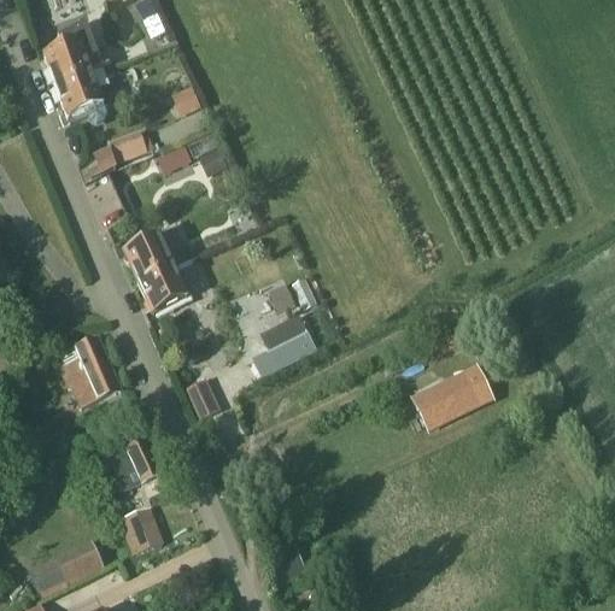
[(152,3),(140,10),(157,40),(168,34),(152,3)]
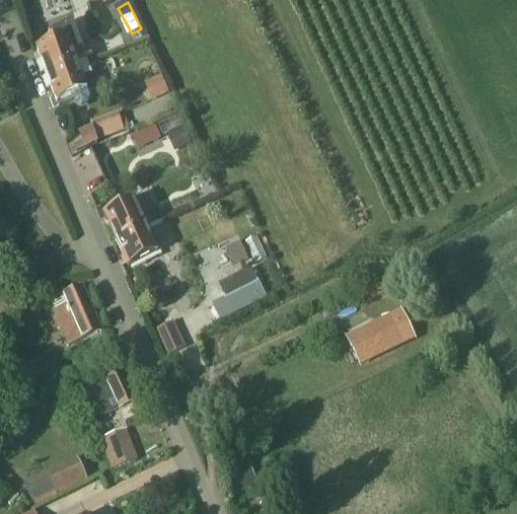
[(85,57),(71,20),(65,22),(55,28),(58,38),(37,46),(47,72),(77,61),(77,60),(85,57)]
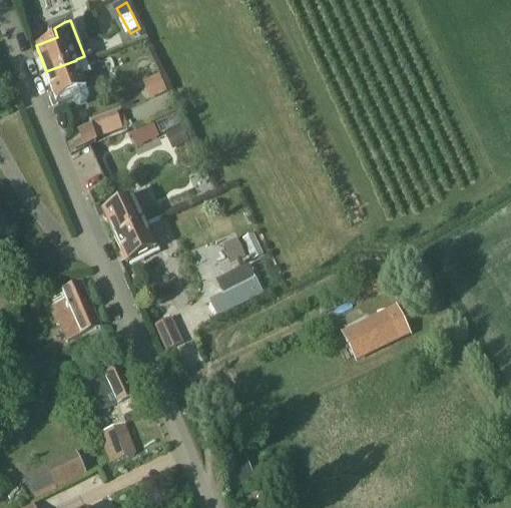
[(46,71),(56,97),(73,91),(76,101),(78,102),(79,103),(82,103),(85,103),(87,102),(89,99),(89,97),(89,95),(76,60),(46,71)]
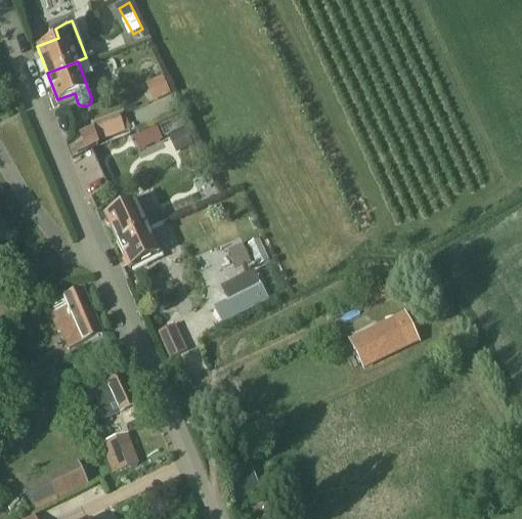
[(164,73),(146,81),(155,98),(172,90),(164,73)]
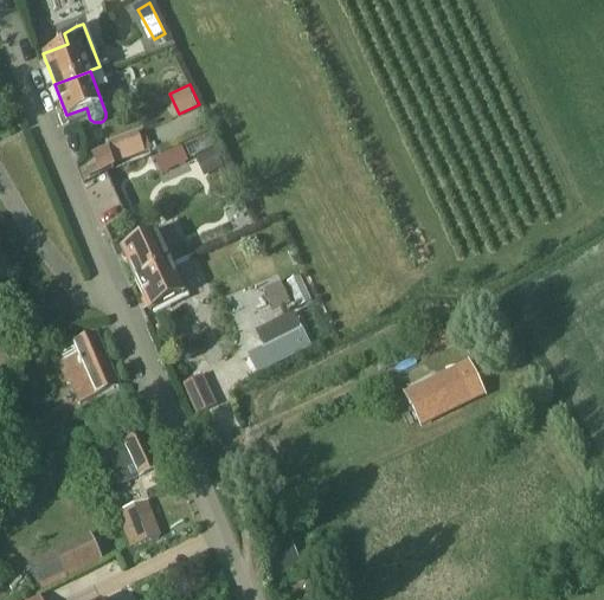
[(114,162),(152,148),(146,131),(91,152),(96,162),(87,166),(90,174),(115,165),(114,162)]
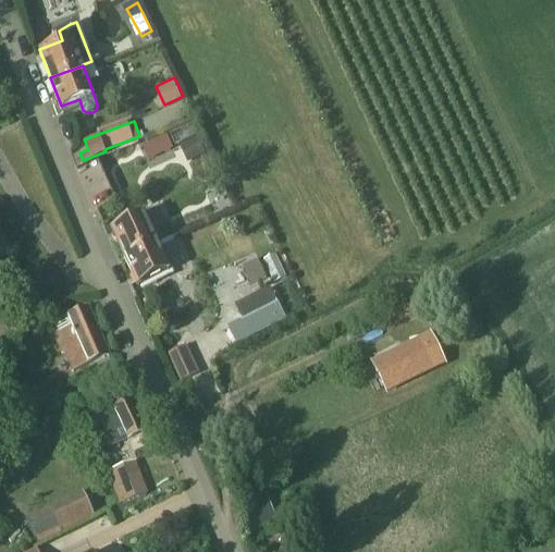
[(183,144),(189,160),(192,159),(206,152),(199,136),(183,144)]
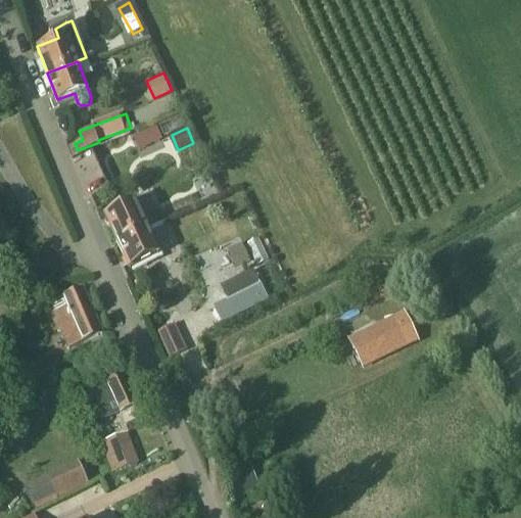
[(193,143),(180,149),(186,161),(199,155),(193,143)]
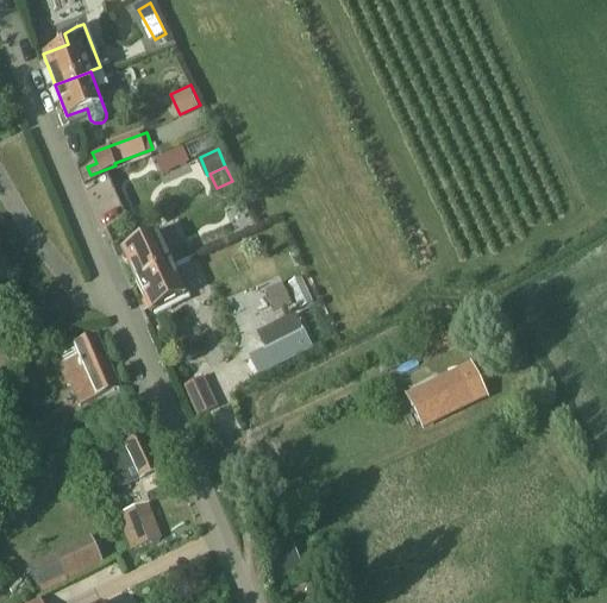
[(171,265),(157,232),(121,247),(136,281),(171,265)]
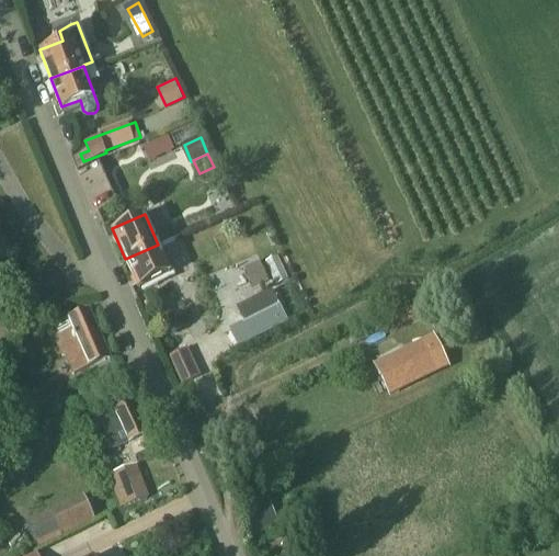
[(171,275),(158,245),(125,259),(138,290),(171,275)]
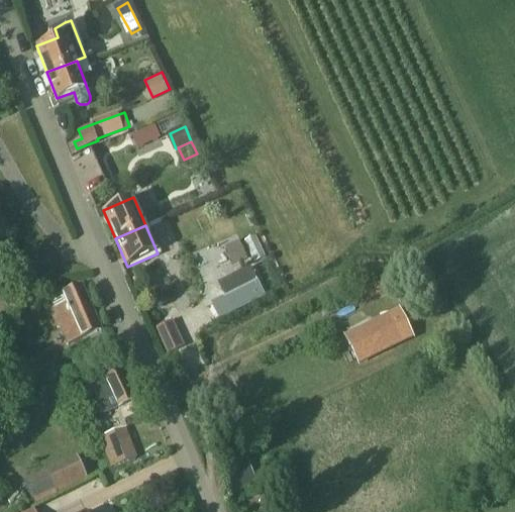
[(227,245),(236,263),(249,257),(241,238),(227,245)]
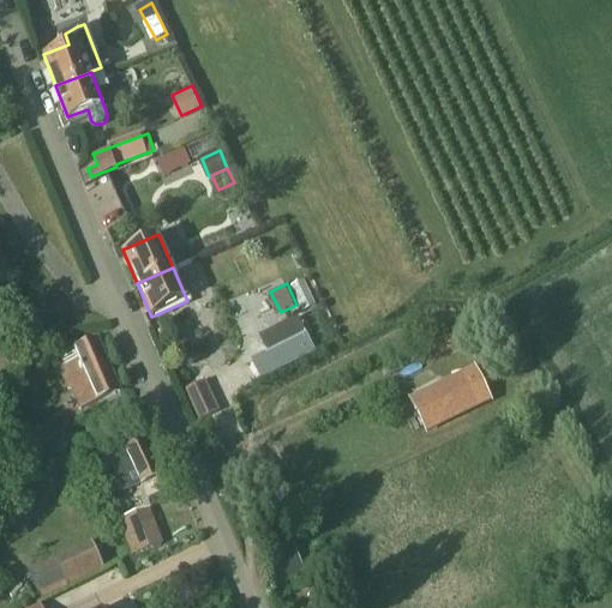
[(265,348),(249,356),(258,375),(277,366),(315,347),(306,329),(298,313),(261,332),(258,333),(265,348)]
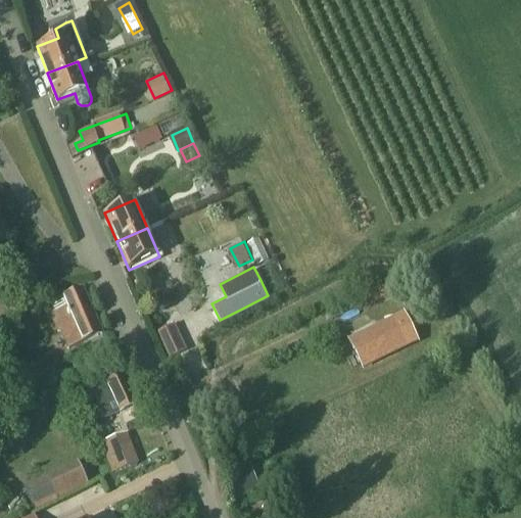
[(104,332),(85,287),(50,301),(57,318),(54,319),(59,330),(62,329),(69,346),(104,332)]
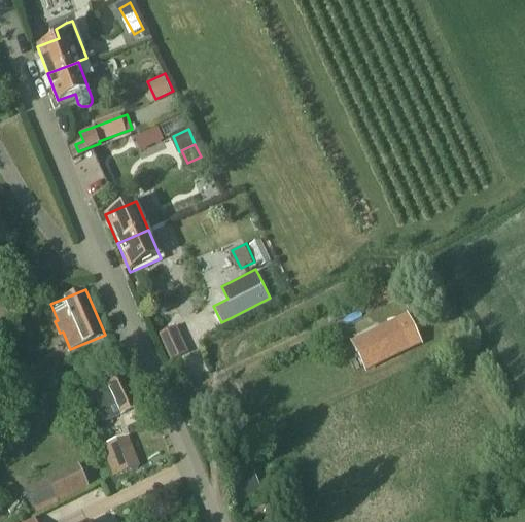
[(368,359),(411,335),(401,319),(358,345),(368,359)]
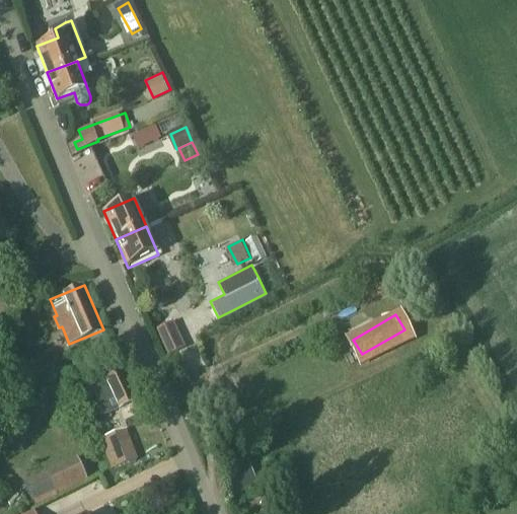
[(167,354),(187,345),(174,318),(155,327),(167,354)]
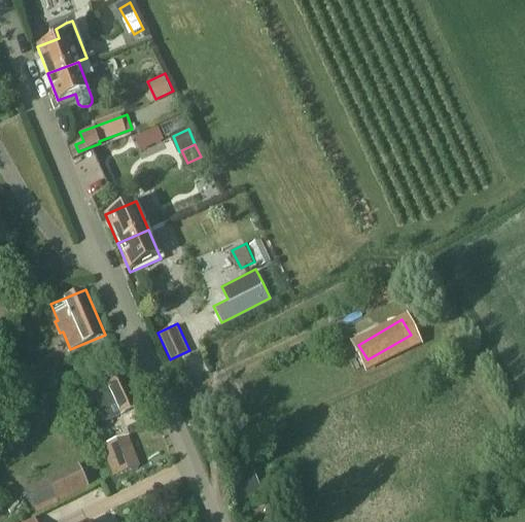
[(140,406),(126,375),(95,389),(103,408),(99,409),(103,417),(107,415),(109,420),(140,406)]
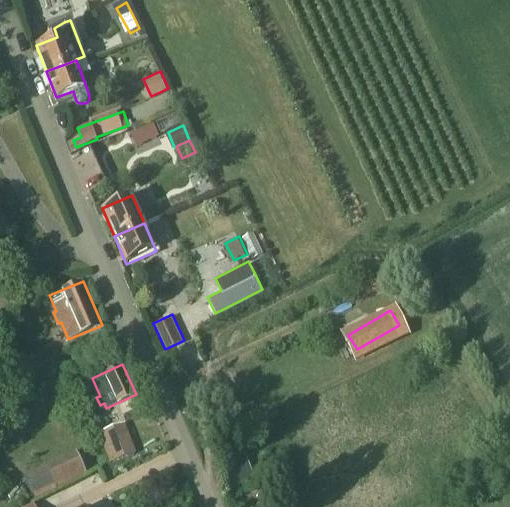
[(113,408),(102,412),(108,428),(119,424),(113,408)]
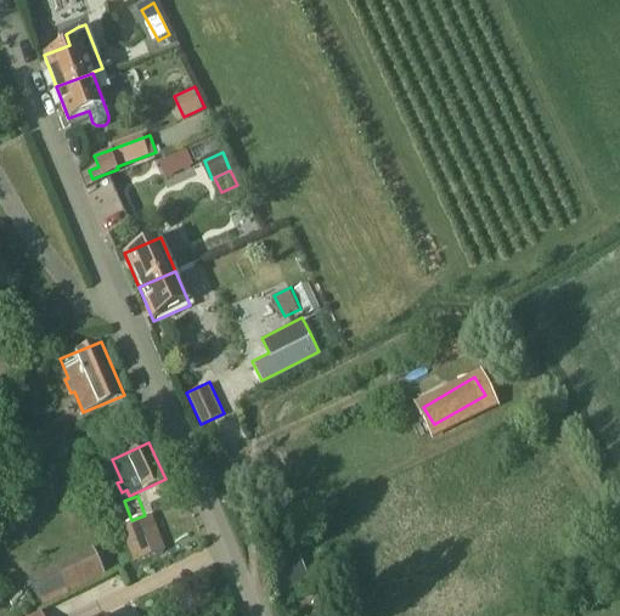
[(131,520),(120,525),(122,529),(134,560),(165,548),(152,512),(145,515),(131,520)]
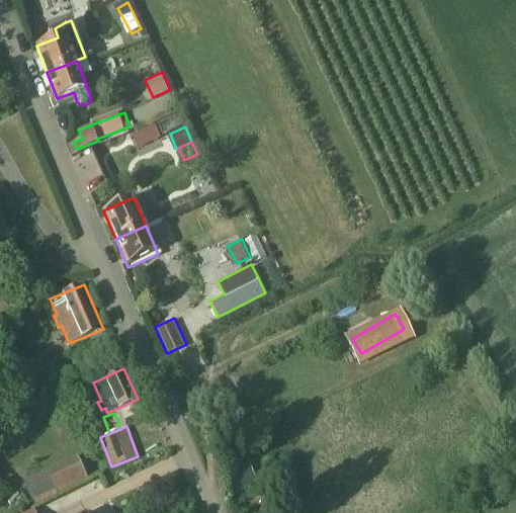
[(258,485),(244,449),(232,453),(239,472),(228,477),(235,492),(245,488),(246,490),(258,485)]
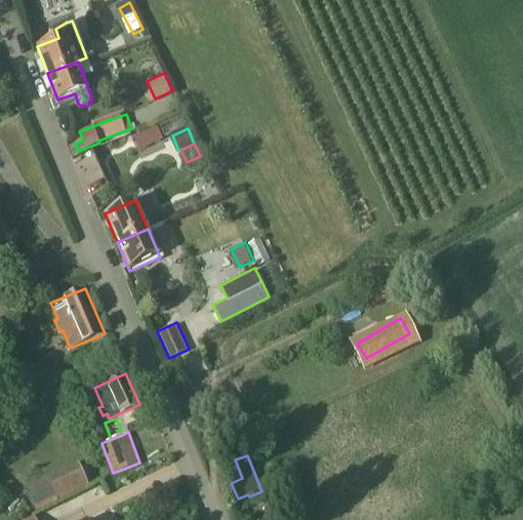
[(25,485),(36,508),(91,481),(80,457),(25,485)]
